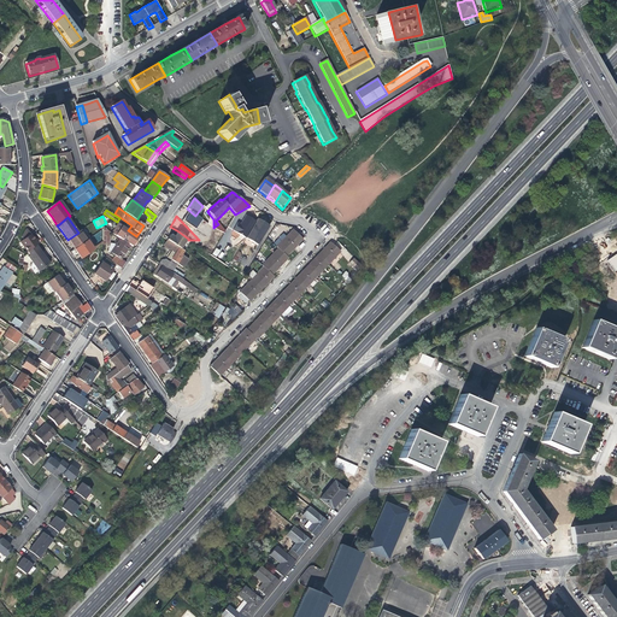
[(245,240),(256,223),(245,217),(241,223),(240,227),(238,229),(235,227),(233,233),(245,240)]
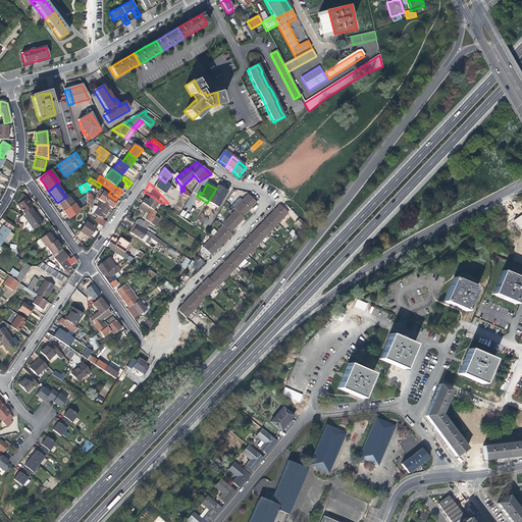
[(217,209),(227,193),(222,190),(217,187),(216,189),(207,203),(217,209)]
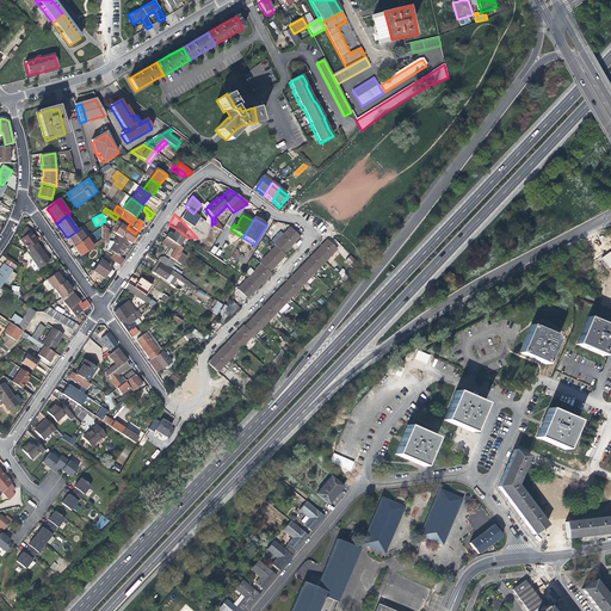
[(111,232),(118,236),(128,244),(130,245),(134,239),(137,235),(135,234),(127,228),(118,222),(111,232)]
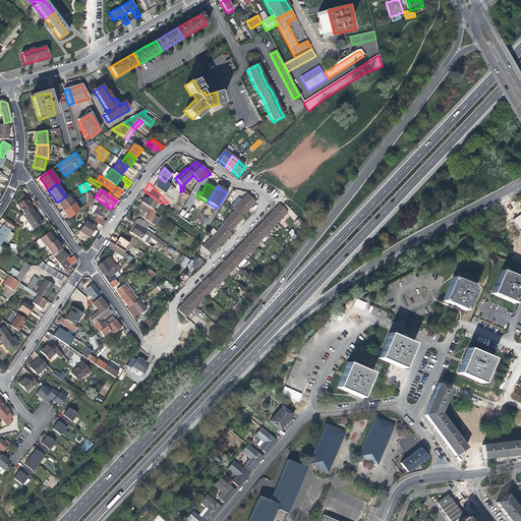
[(23,213),(31,208),(32,207),(26,199),(22,193),(17,200),(19,204),(17,205),(23,213)]
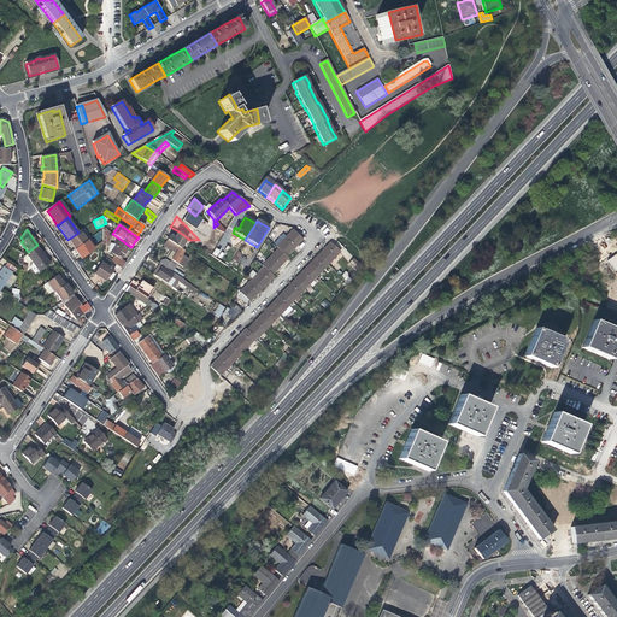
[(78,233),(68,240),(71,246),(75,251),(87,241),(81,231),(78,233)]
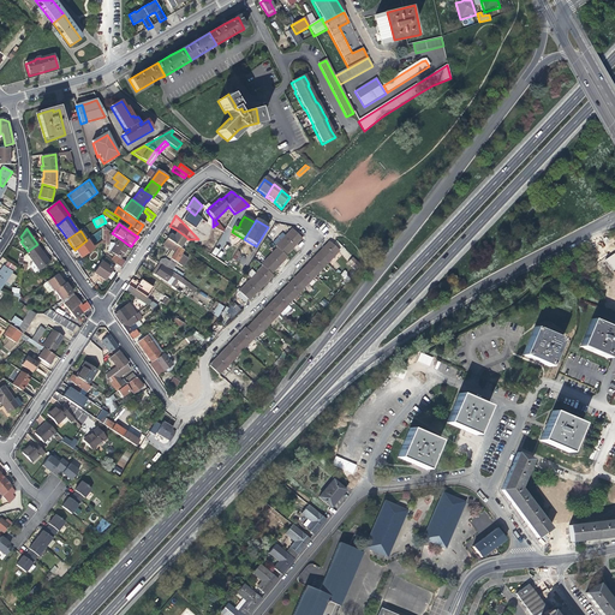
[(180,249),(187,238),(178,231),(174,237),(172,234),(171,233),(166,239),(171,243),(180,249)]
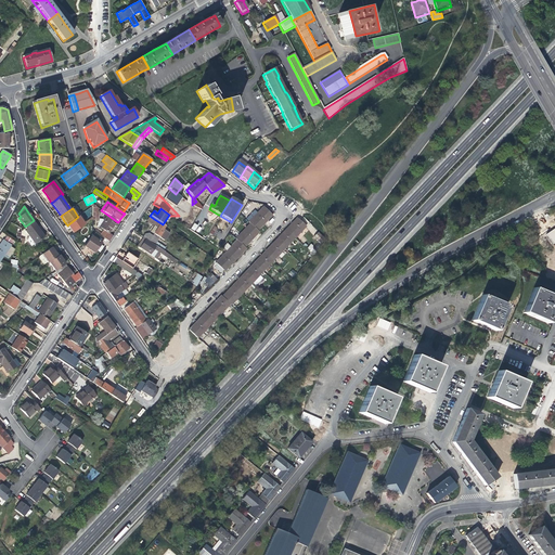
[(248,223),(250,224),(235,240),(237,242),(216,265),(217,266),(214,269),(220,274),(222,271),(223,272),(230,266),(239,257),(246,249),(244,248),(250,241),(258,233),(257,232),(263,224),(272,216),(263,208),(248,223)]
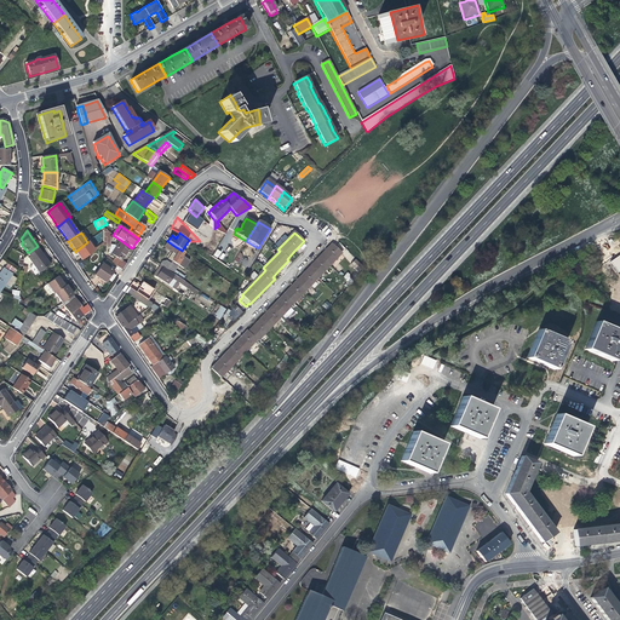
[(121,270),(126,264),(120,260),(125,254),(130,247),(120,240),(115,246),(113,245),(108,252),(115,257),(112,263),(121,270)]
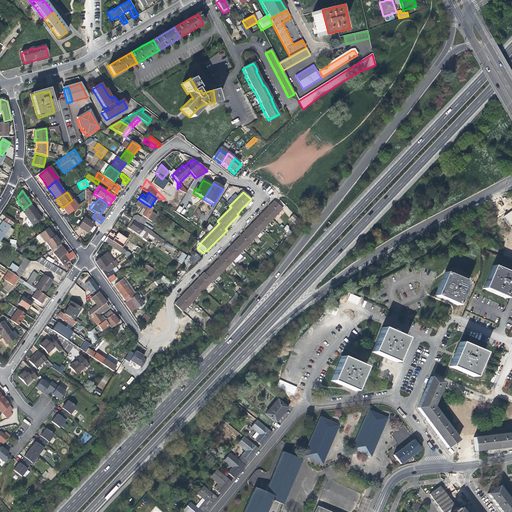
[(140,214),(142,216),(147,219),(152,223),(157,216),(152,213),(154,210),(150,207),(142,202),(138,199),(136,203),(144,209),(142,212),(140,214)]
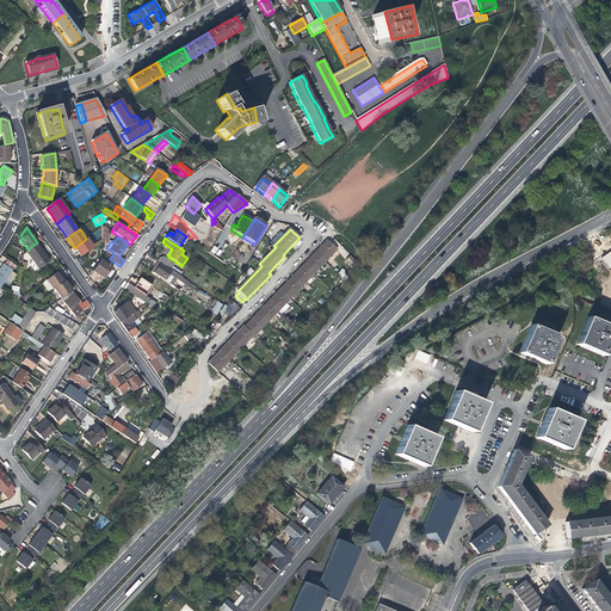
[(86,239),(74,248),(76,252),(78,251),(79,252),(81,257),(93,248),(86,239)]
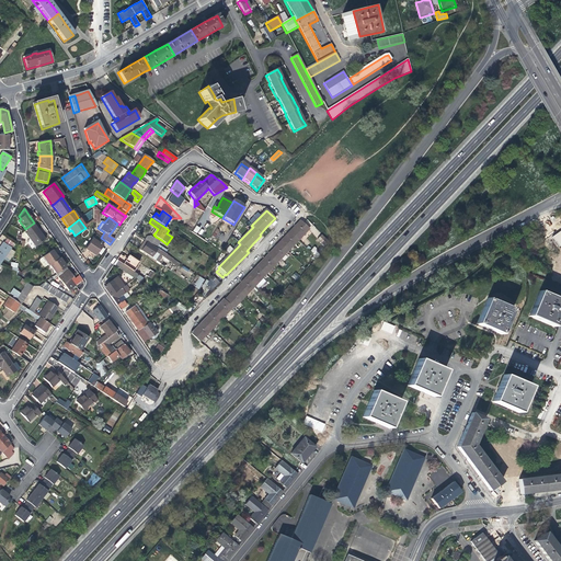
[(230,295),(225,301),(224,300),(217,307),(207,317),(201,324),(194,331),(191,334),(199,343),(232,308),(233,309),(309,230),(300,221),(293,230),(284,239),(273,251),(263,261),(253,272),(241,284),(230,295)]
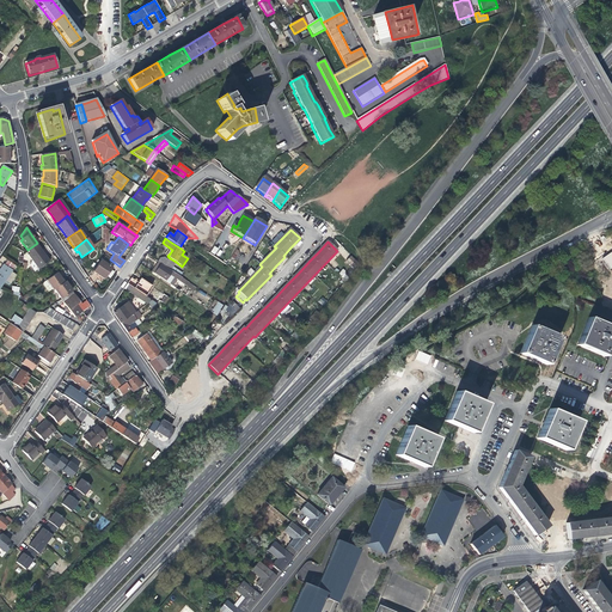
[(28,256),(38,270),(49,262),(43,254),(36,244),(28,250),(30,254),(28,256)]
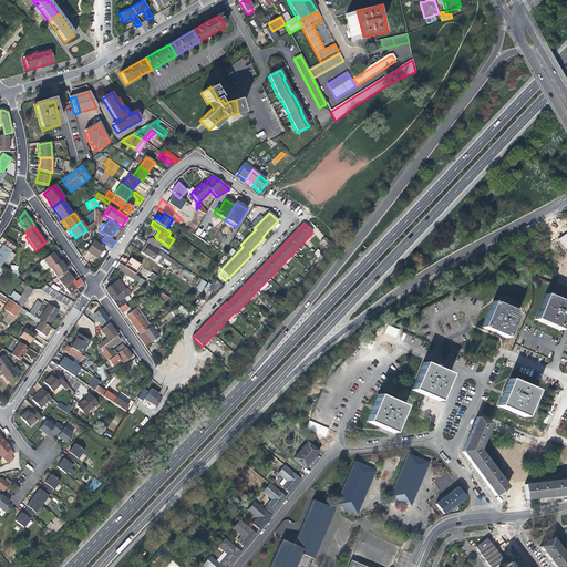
[(321,241),(328,249),(333,244),(326,237),(321,241)]
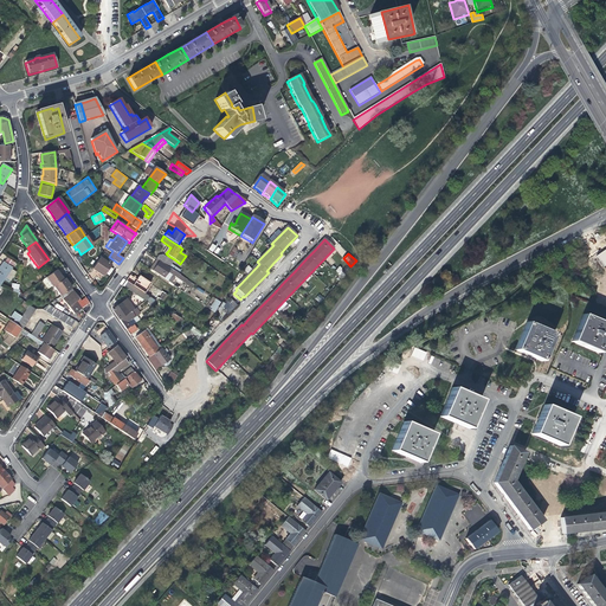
[(159,257),(156,259),(167,266),(179,275),(181,271),(171,265),(173,262),(167,258),(163,256),(159,257)]
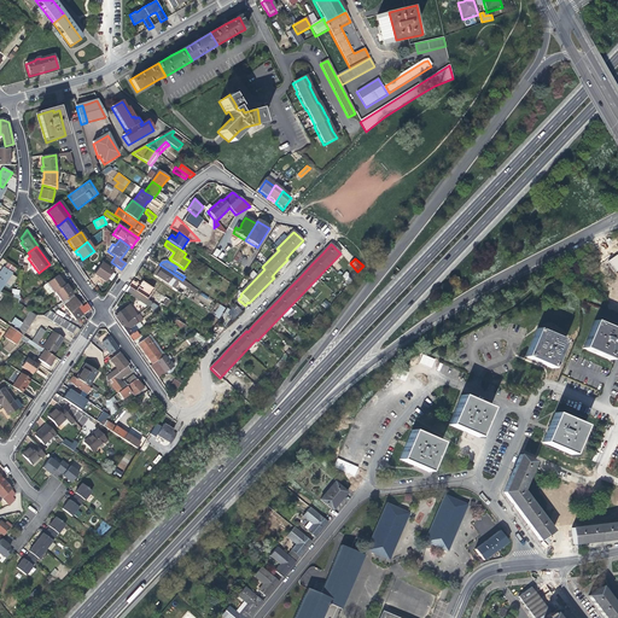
[(99,279),(105,283),(112,270),(101,263),(93,274),(99,279)]
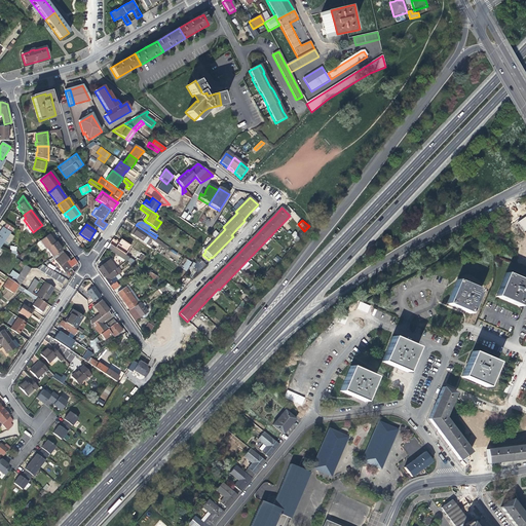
[(156,239),(155,238),(145,231),(145,232),(136,226),(134,229),(130,234),(142,242),(146,236),(154,242),(156,239)]
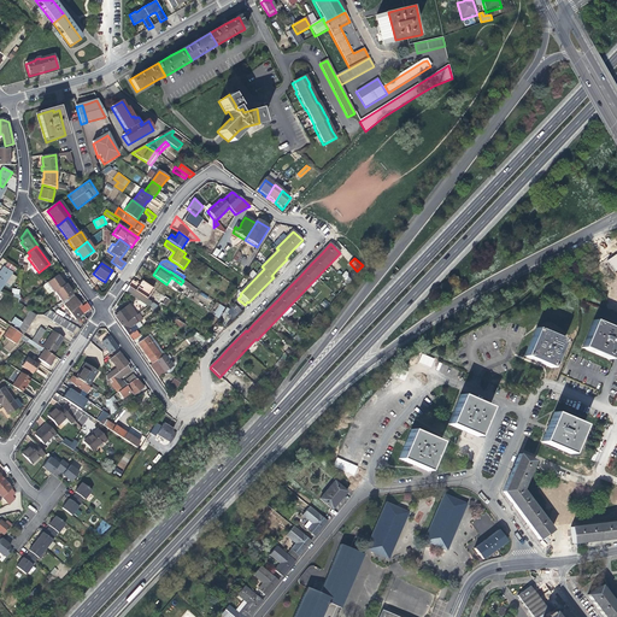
[(0,272),(0,288),(1,289),(6,283),(11,286),(17,277),(12,275),(13,272),(4,268),(0,272)]
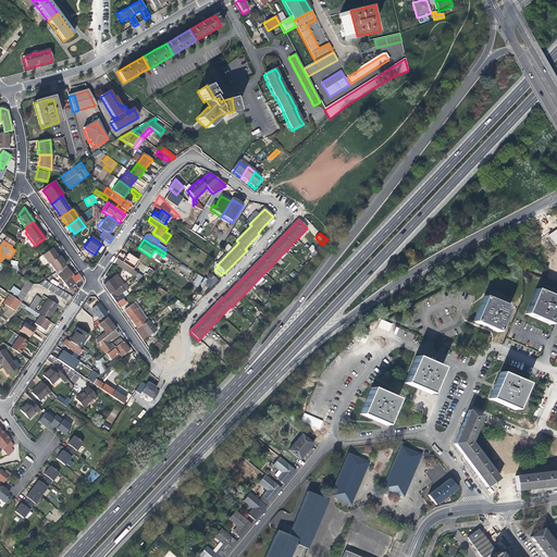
[(48,264),(50,263),(58,258),(54,252),(51,248),(38,258),(44,265),(47,263),(48,264)]
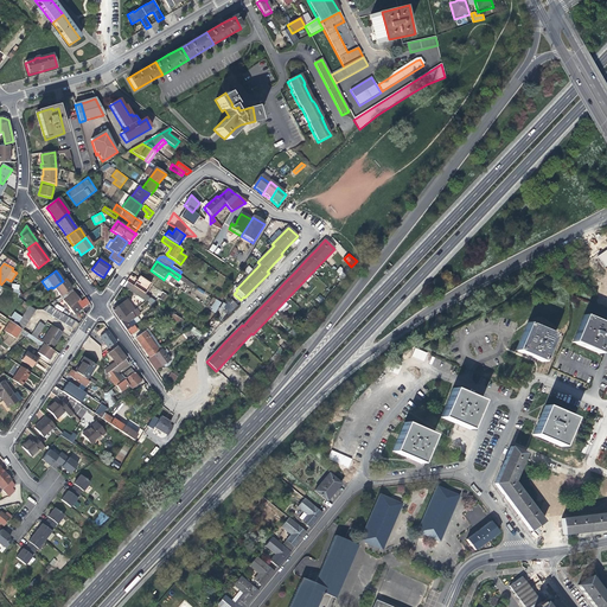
[(131,276),(126,282),(133,287),(139,276),(133,273),(131,276)]
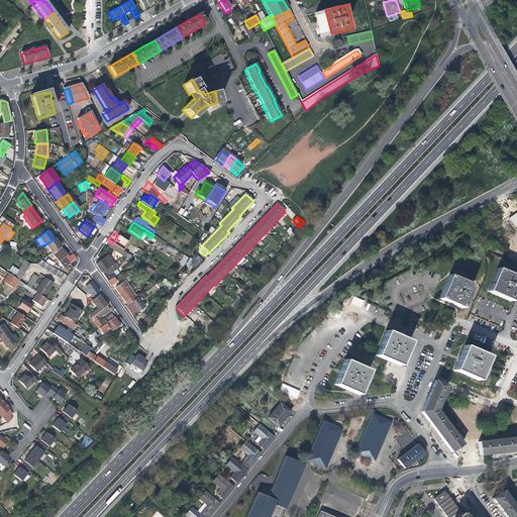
[(56,238),(54,239),(46,244),(52,253),(61,246),(59,243),(56,238)]
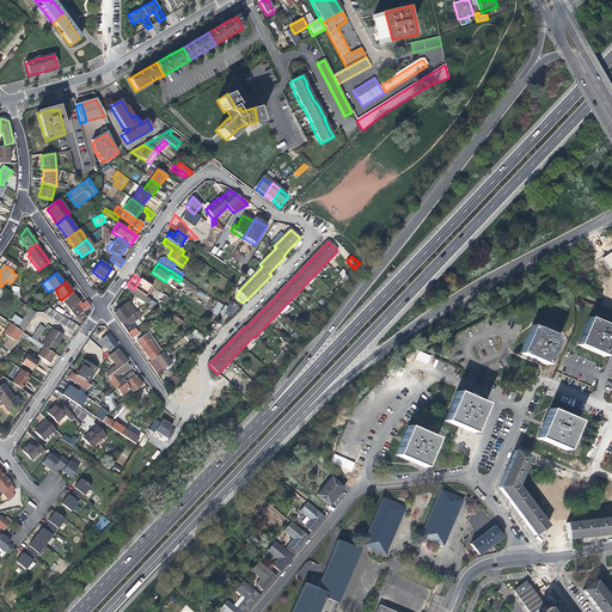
[(124,289),(135,297),(138,292),(134,289),(127,285),(124,289)]
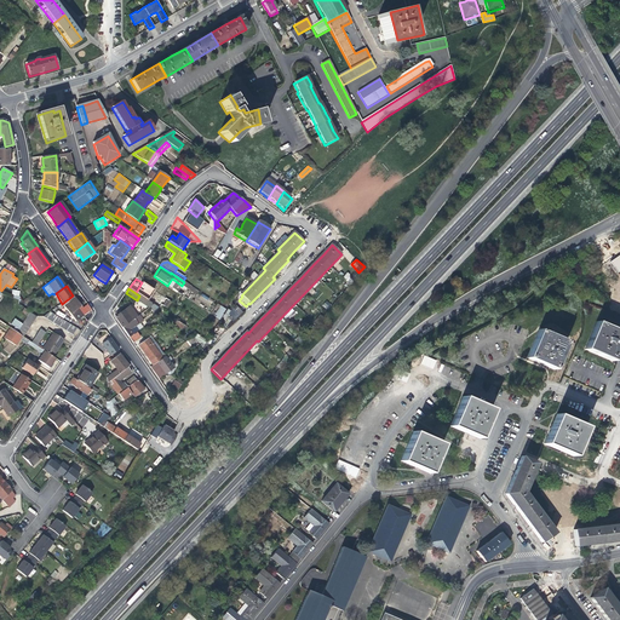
[(73,296),(62,304),(64,306),(63,308),(74,322),(82,317),(78,310),(81,306),(79,304),(73,296)]
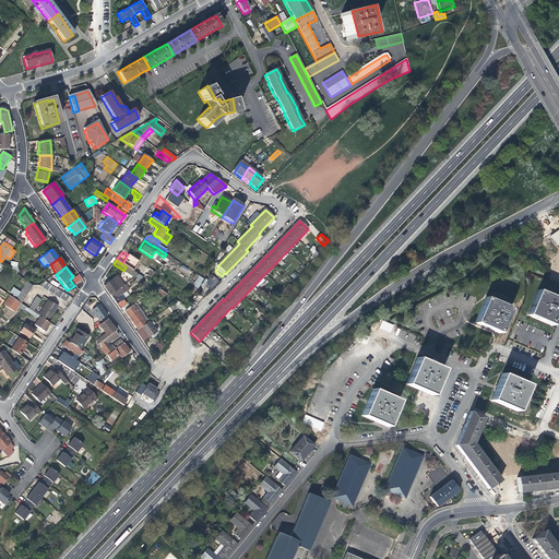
[(134,277),(138,275),(126,266),(123,271),(134,277)]
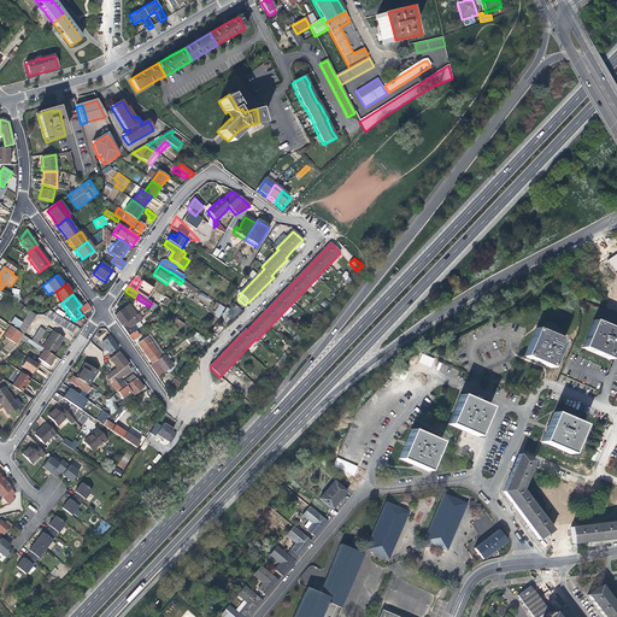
[(158,307),(163,311),(170,301),(165,298),(158,307)]
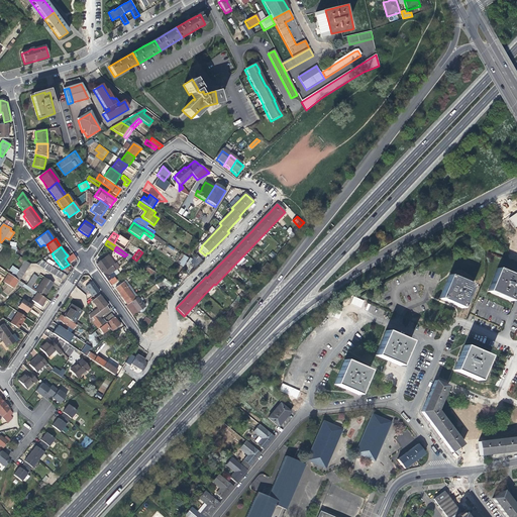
[(190,262),(196,267),(203,260),(197,254),(193,259),(192,259),(190,262)]
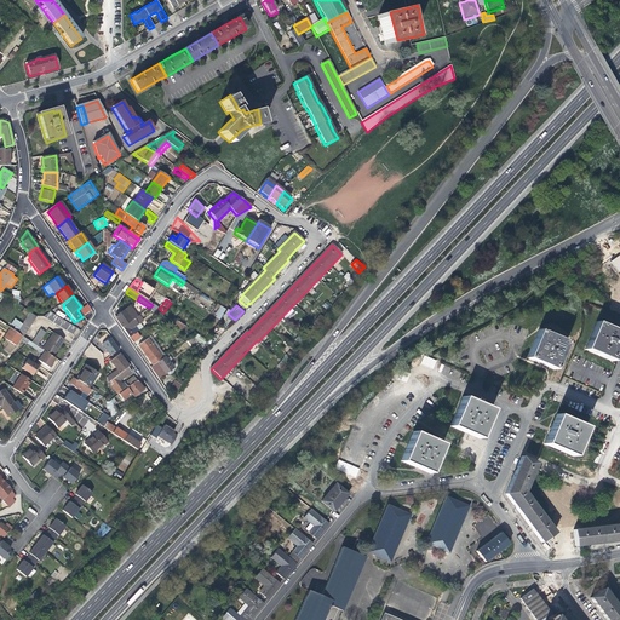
[(122,311),(115,317),(122,328),(137,316),(130,306),(122,311)]
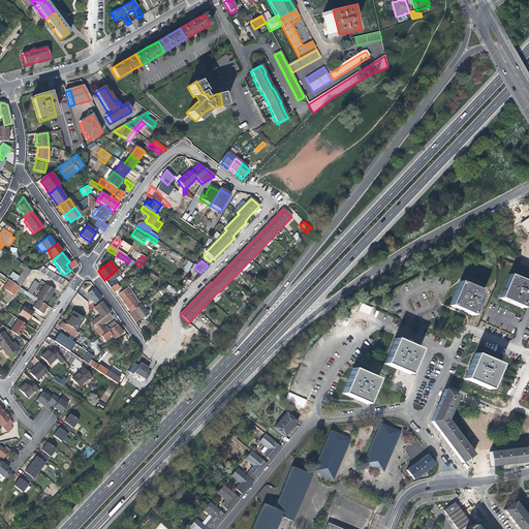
[(187,274),(193,265),(189,262),(183,271),(187,274)]
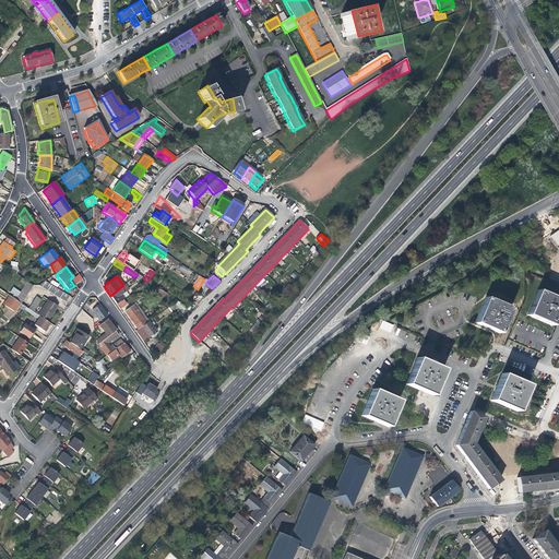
[(128,282),(123,285),(110,296),(114,300),(116,305),(123,299),(129,295),(126,292),(129,289),(128,286),(130,285),(128,282)]
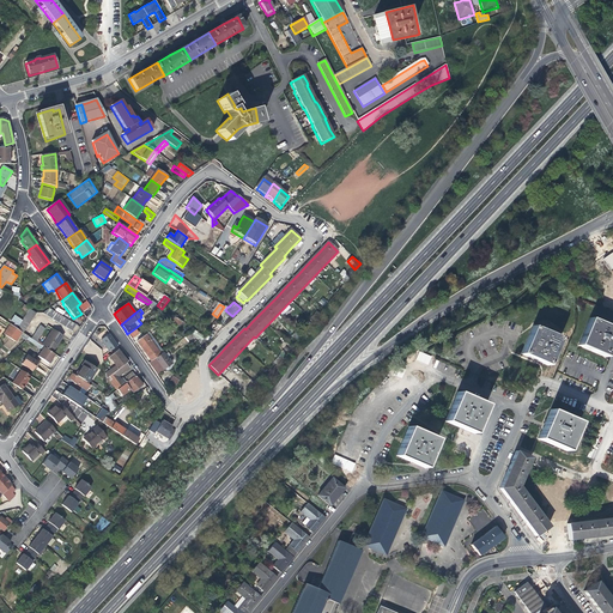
[(32,310),(18,331),(22,333),(24,334),(37,314),(32,310)]
